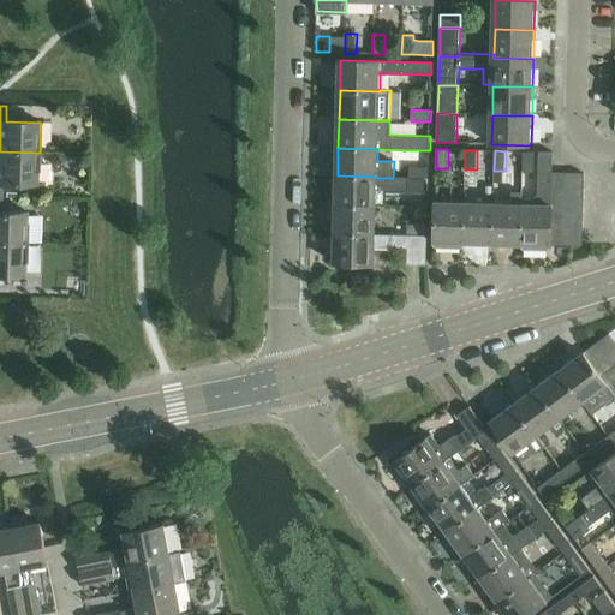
[(0,197),(3,197),(4,183),(40,184),(40,153),(0,151),(0,197)]
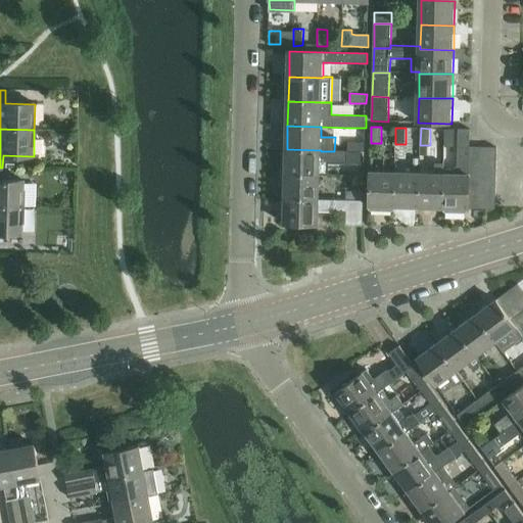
[(445,129),(444,146),(454,146),(455,129),(445,129)]
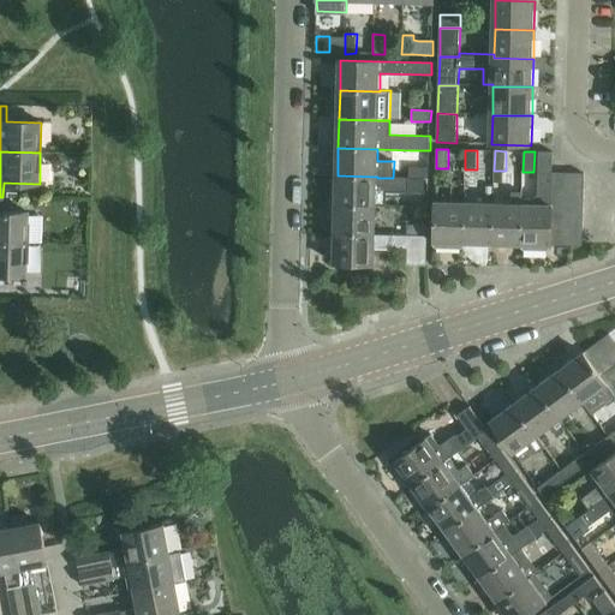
[(524,198),(523,245),(523,249),(524,250),(537,251),(539,249),(539,246),(551,246),(553,232),(553,218),(553,203),(554,187),(554,174),(553,174),(554,153),(539,151),(538,195),(531,198),(524,198)]
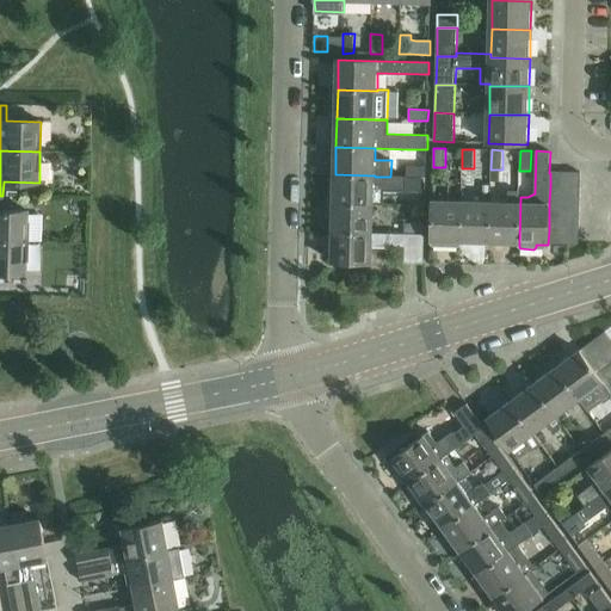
[(407,166),(407,178),(413,178),(423,178),(426,178),(426,166),(407,166)]
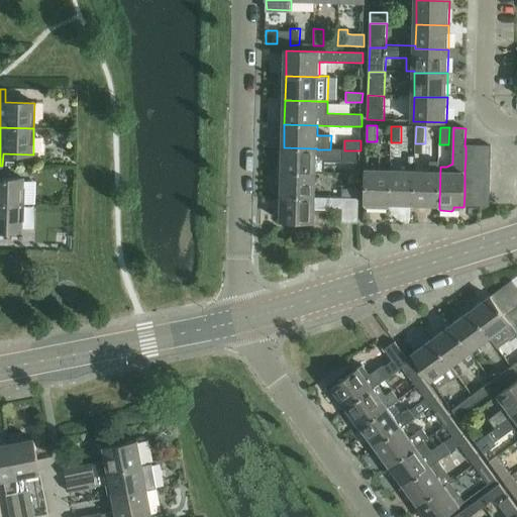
[(466,146),(466,158),(492,160),(492,147),(466,146)]
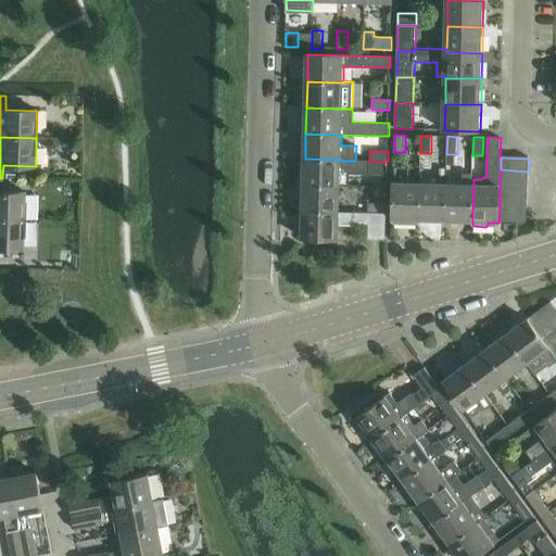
[(305,159),(304,185),(340,186),(350,186),(350,175),(369,175),(370,162),(355,161),(341,161),(341,160),(305,159)]
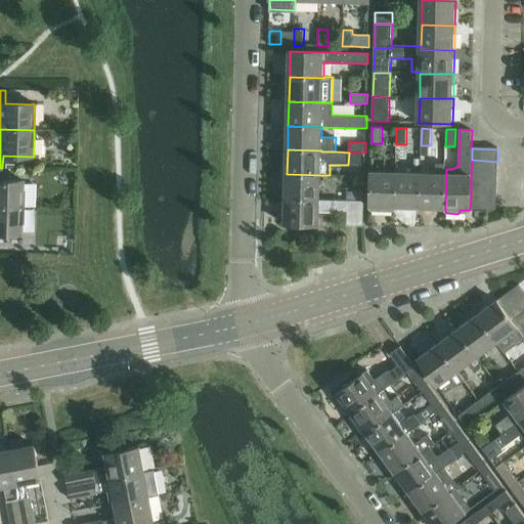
[(349,153),(348,165),(362,166),(362,153),(354,153),(349,153)]
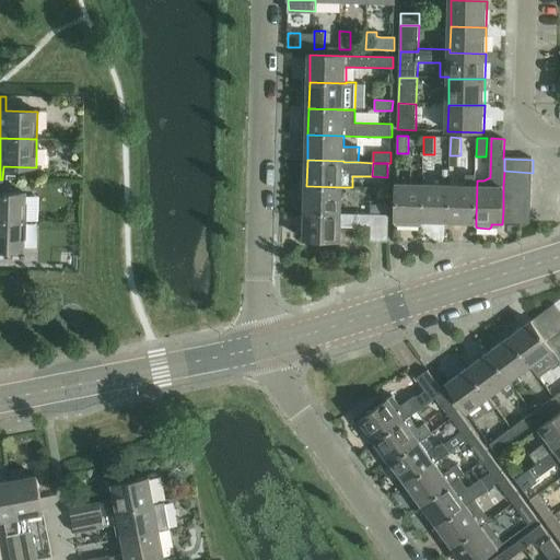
[(504,171),(503,185),(532,186),(533,173),(504,171)]
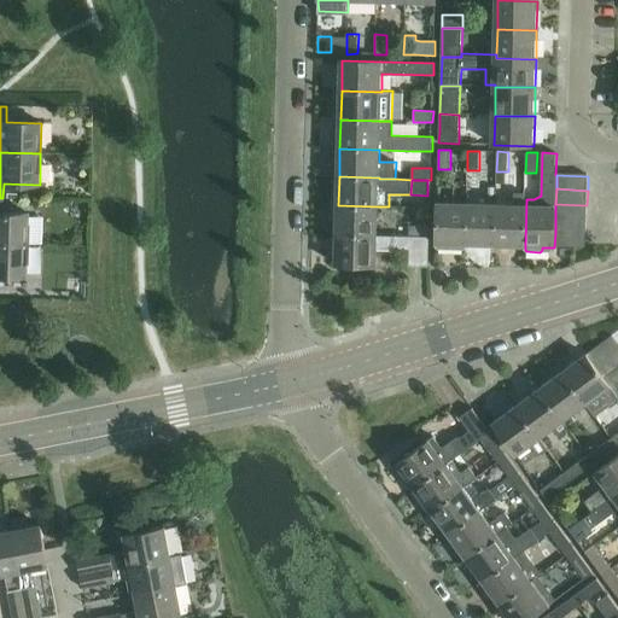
[(497,205),(496,246),(525,246),(526,199),(525,199),(525,193),(514,193),(514,207),(497,205)]
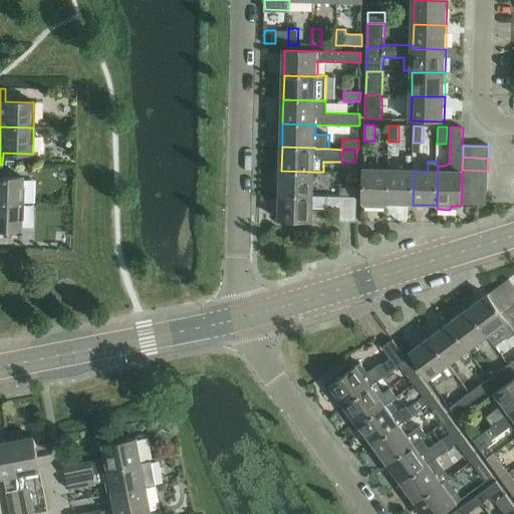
[(0,165),(0,203),(23,204),(24,178),(2,177),(2,165),(0,165)]
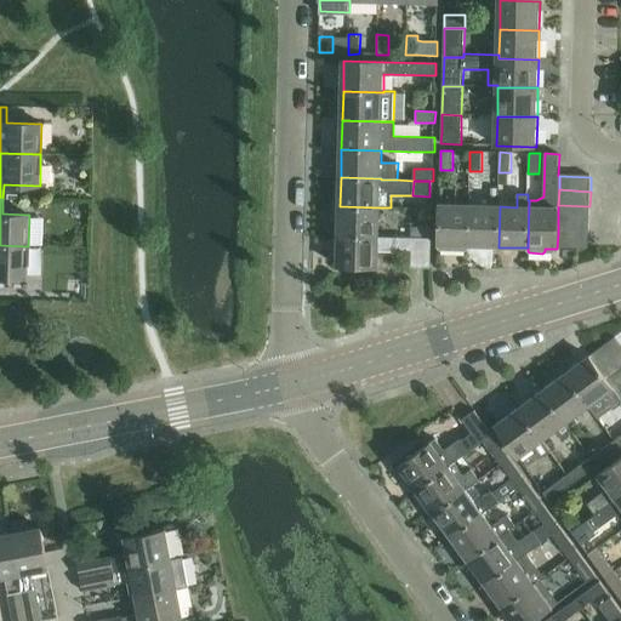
[(440,245),(440,248),(442,250),(456,251),(459,249),(459,245),(468,246),(471,206),(440,205),(440,245)]
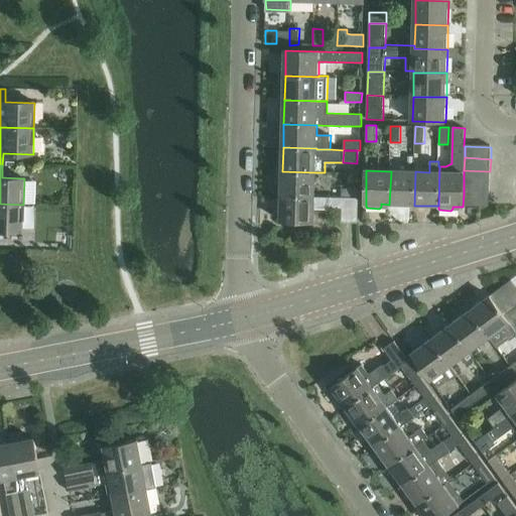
[(464,170),(464,182),(490,183),(490,171),(464,170)]
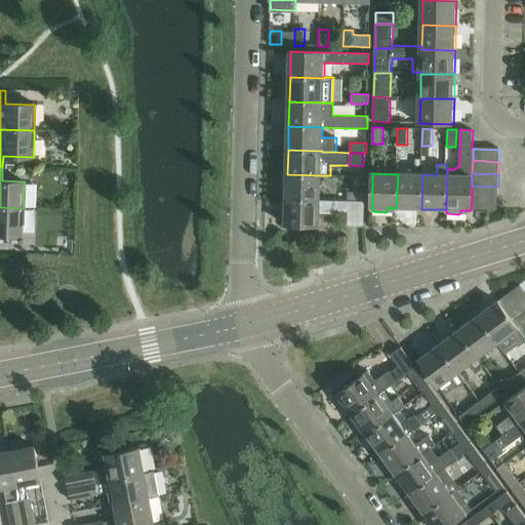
[(287,174),(286,199),(320,200),(321,175),(287,174)]
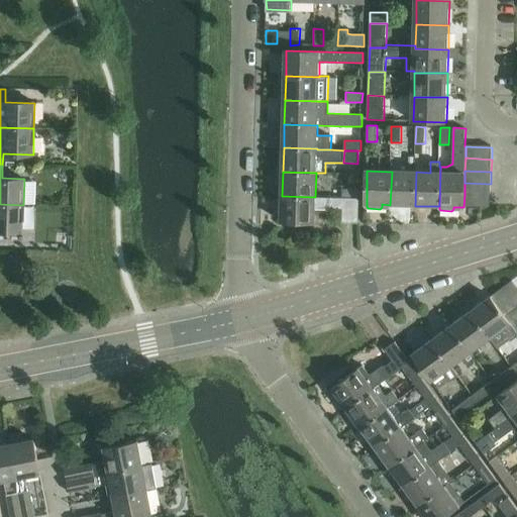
[(392,172),(390,205),(415,206),(416,172),(392,172)]
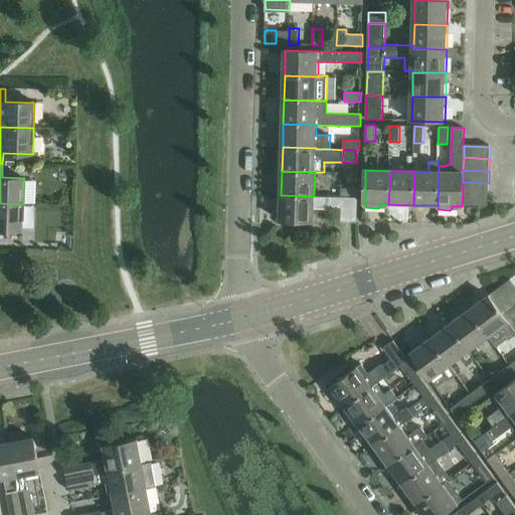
[(463,182),(463,194),(489,195),(489,183),(463,182)]
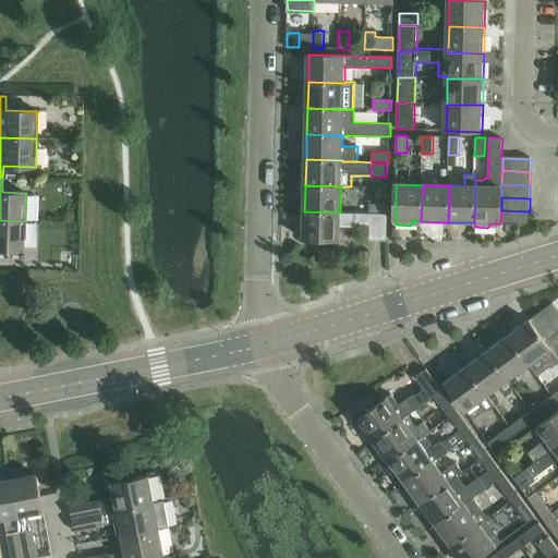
[(371,214),(371,215),(388,215),(388,205),(371,204),(371,214)]
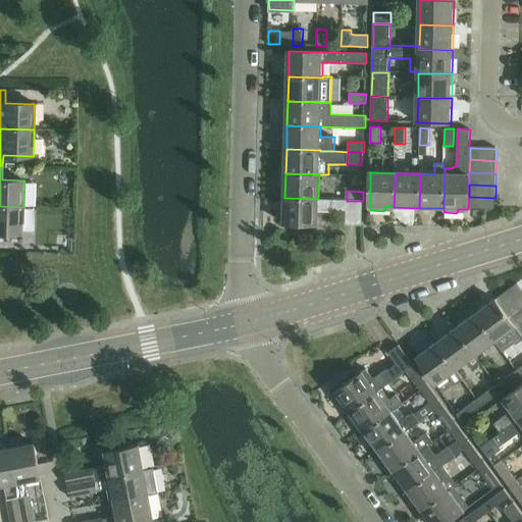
[(469,197),(468,209),(492,210),(494,210),(494,208),(496,198),(469,197)]
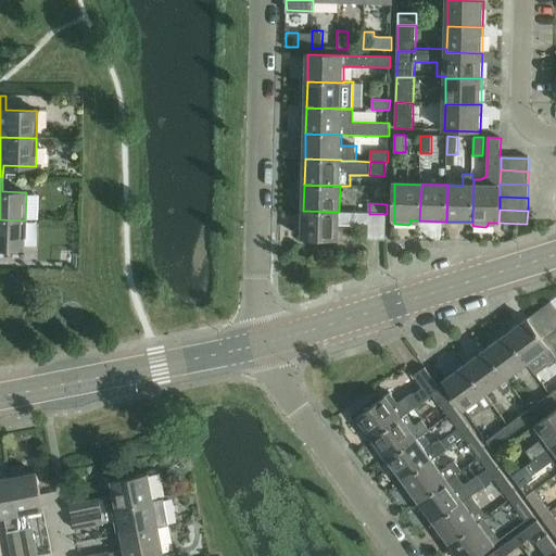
[(303,211),(302,238),(338,239),(339,225),(356,225),(369,225),(368,240),(371,240),(383,240),(387,240),(387,214),(369,214),(369,213),(339,212),(303,211)]
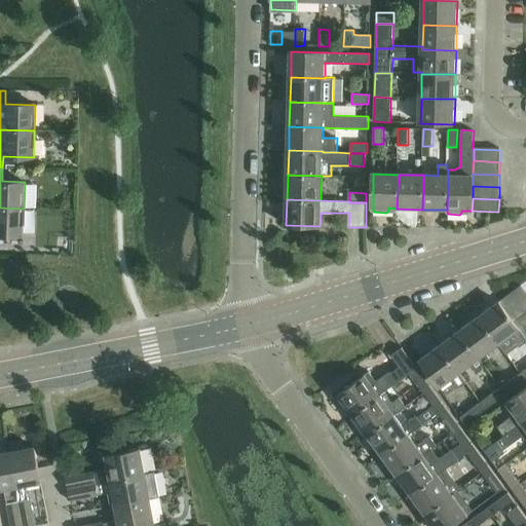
[(0,234),(23,235),(24,209),(0,208),(0,234)]
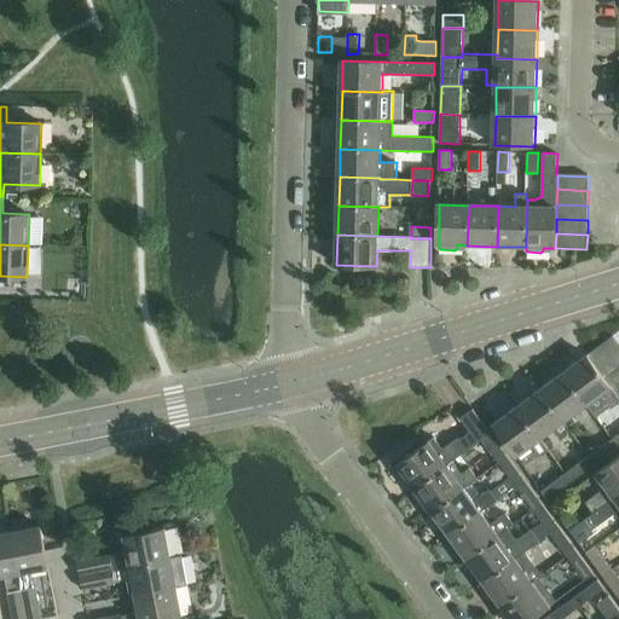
[(611,342),(590,357),(597,368),(618,352),(618,342),(615,339),(611,342)]
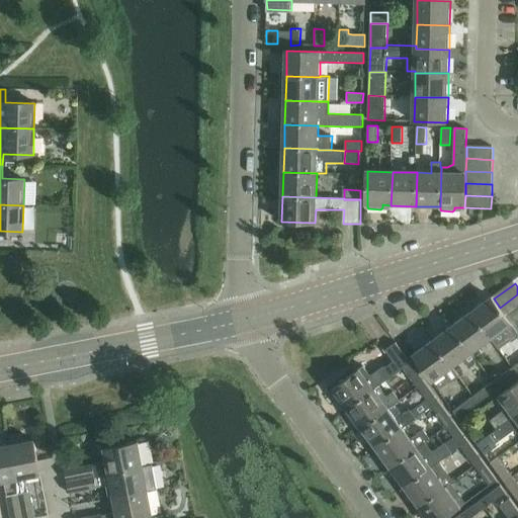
[(517,294),(500,308),(508,318),(517,310),(517,294)]
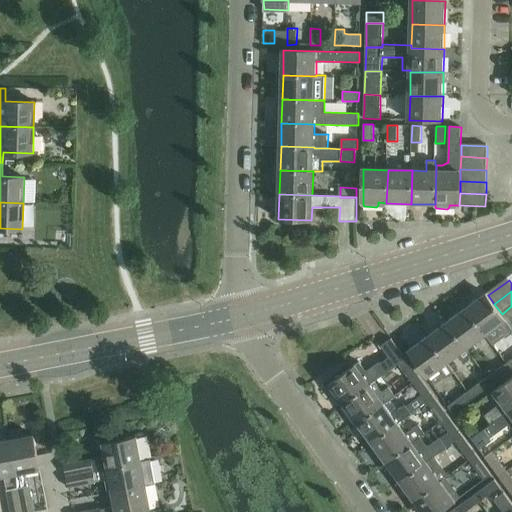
[(488,295),(467,310),(486,335),(498,327),(506,338),(511,333),(511,328),(509,324),(502,314),(494,304),(488,295)]
